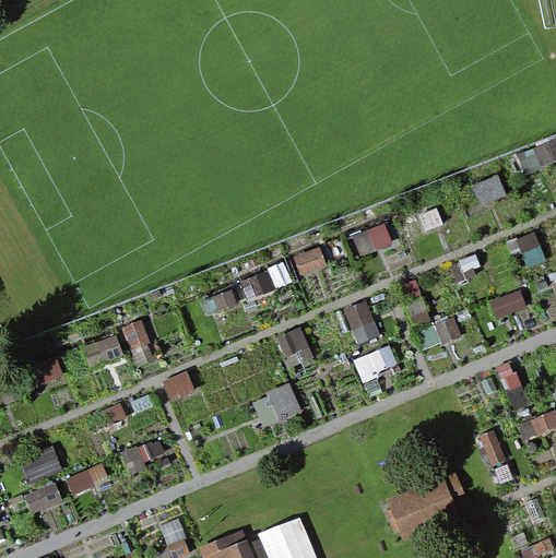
[(361,257),(392,244),(383,223),(352,235),(361,257)]
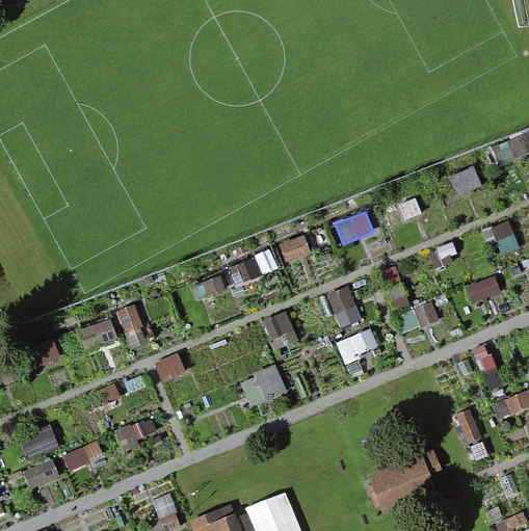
[(339,327),(362,318),(349,286),(326,294),(339,327)]
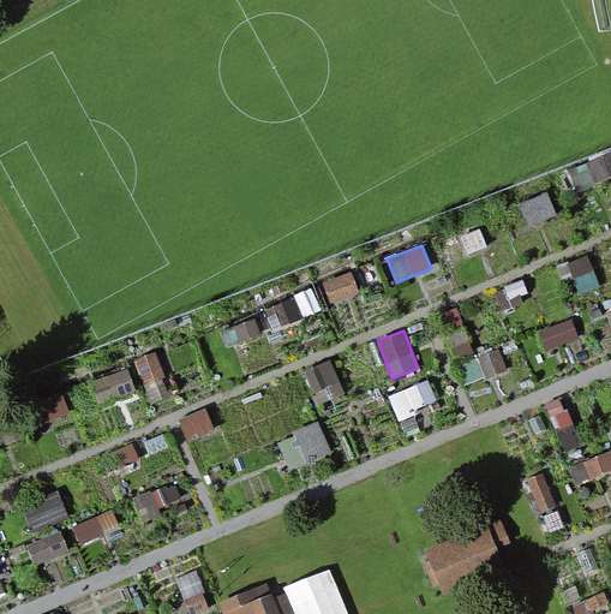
[(331,362),(309,369),(319,403),(341,395),(331,362)]
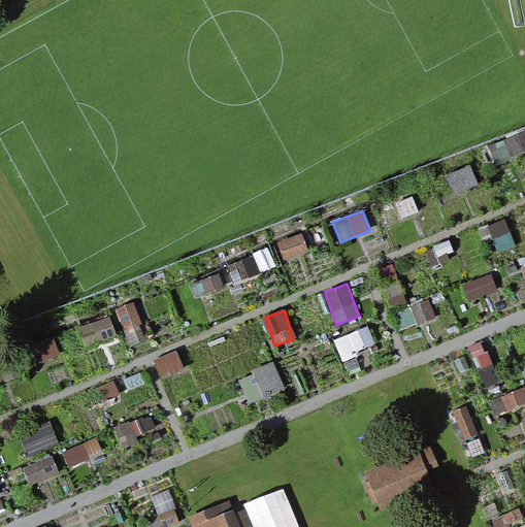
[(335,339),(342,357),(373,344),(367,327),(335,339)]
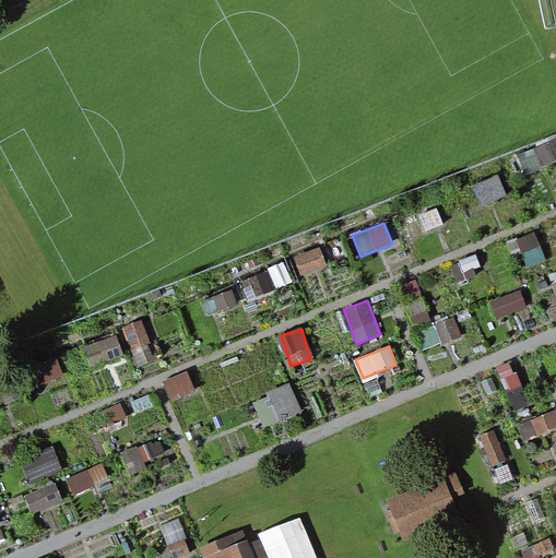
[(267,393),(278,422),(303,412),(291,383),(267,393)]
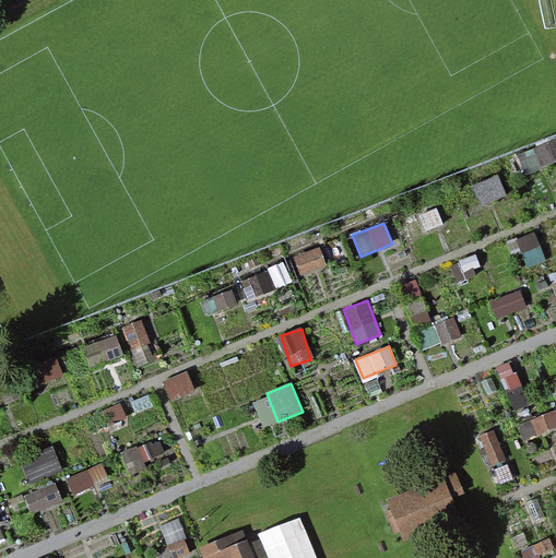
[(262,426),(274,422),(267,398),(255,401),(262,426)]
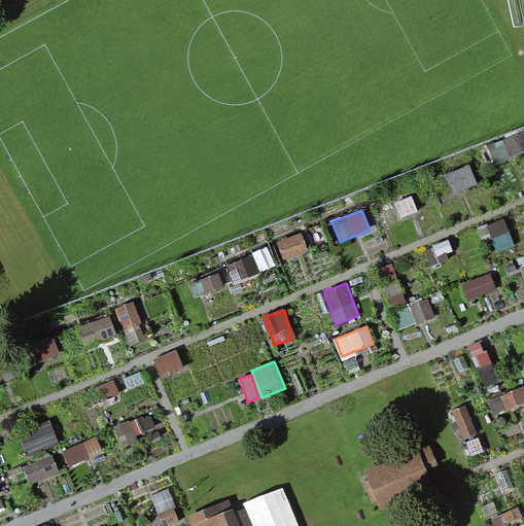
[(523,390),(489,400),(493,413),(523,402),(523,390)]
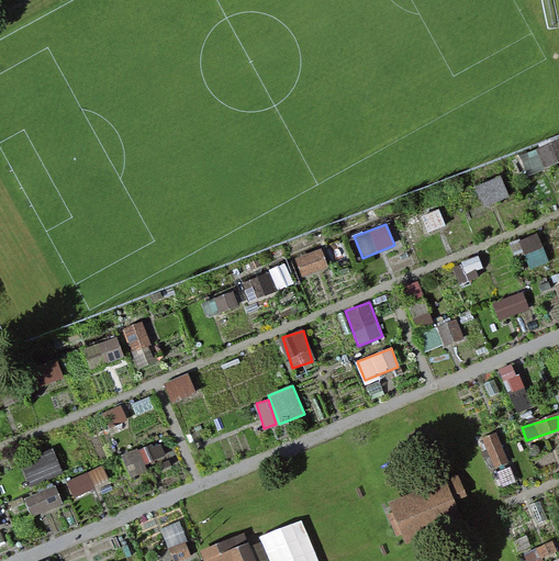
[(28,483),(62,469),(54,449),(20,463),(28,483)]
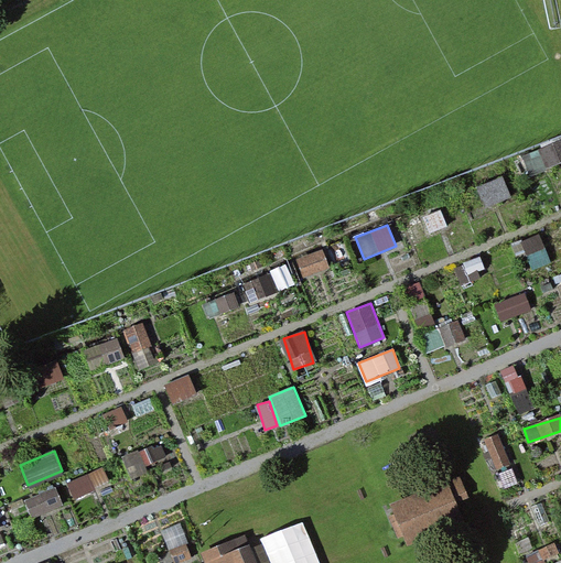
[(73,498),(110,480),(104,466),(66,483),(73,498)]
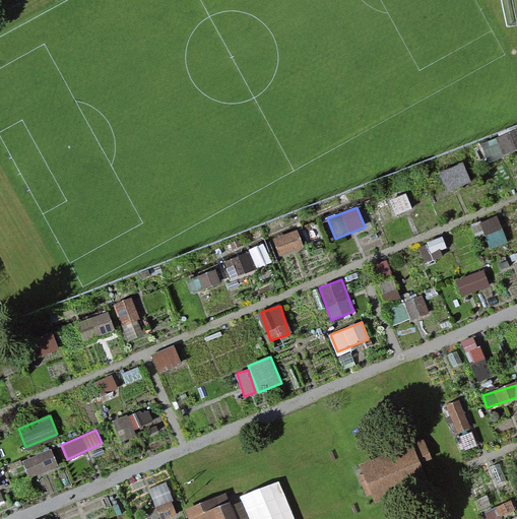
[(410,442),(357,464),(373,505),(428,481),(410,442)]
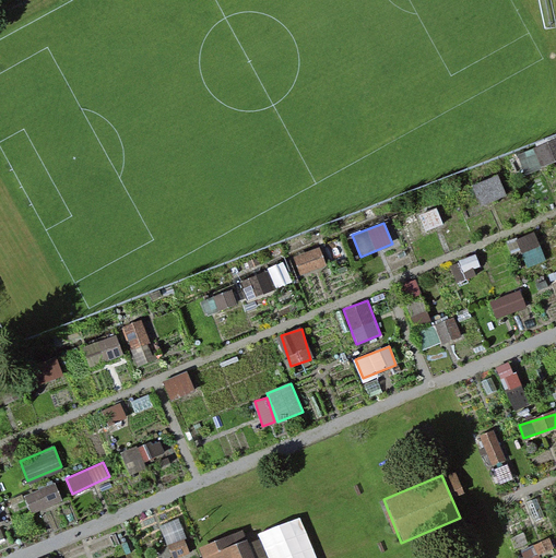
[(56,485),(26,495),(32,509),(61,500),(56,485)]
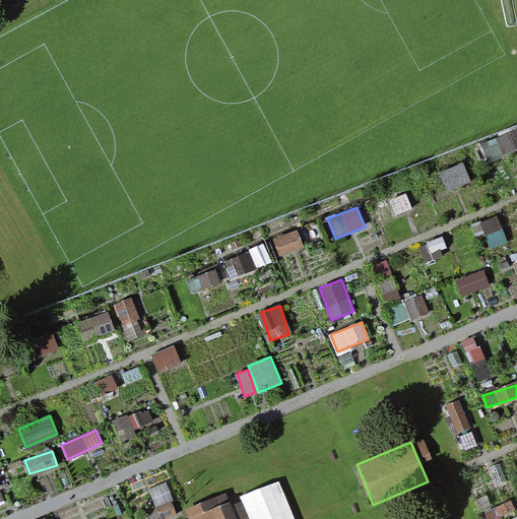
[(233,518),(223,493),(184,509),(188,518),(233,518)]
